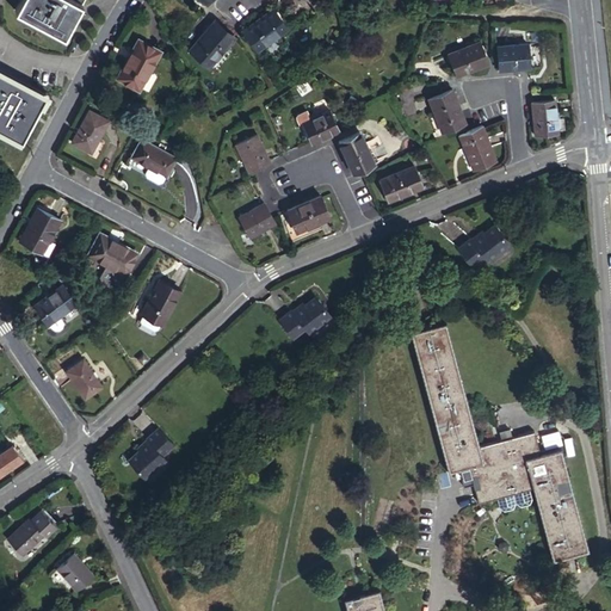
[(19,0),(14,10),(63,36),(81,2),(82,0),(19,0)]
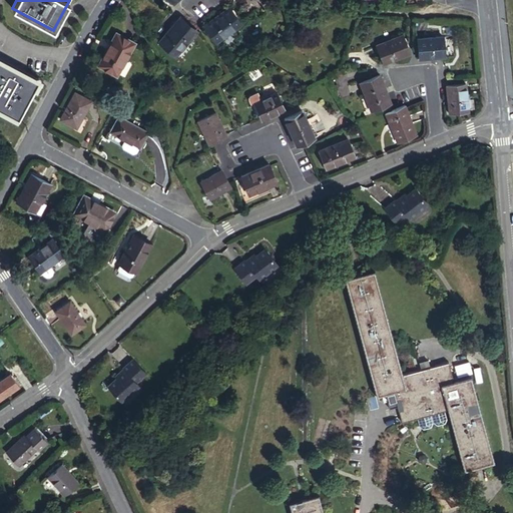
[(203,25),(214,41),(240,24),(228,8),(203,25)]
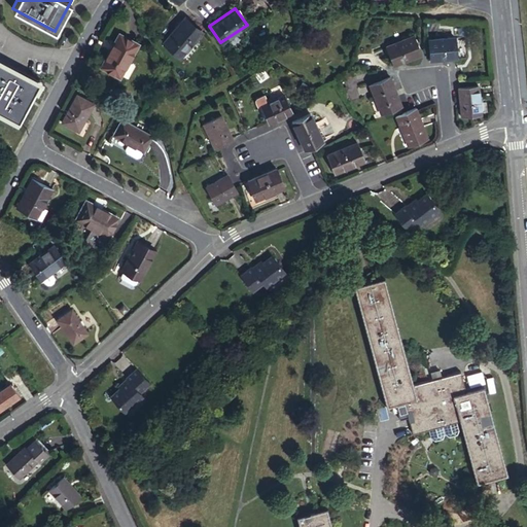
[(182,20),(163,45),(180,58),(200,34),(182,20)]
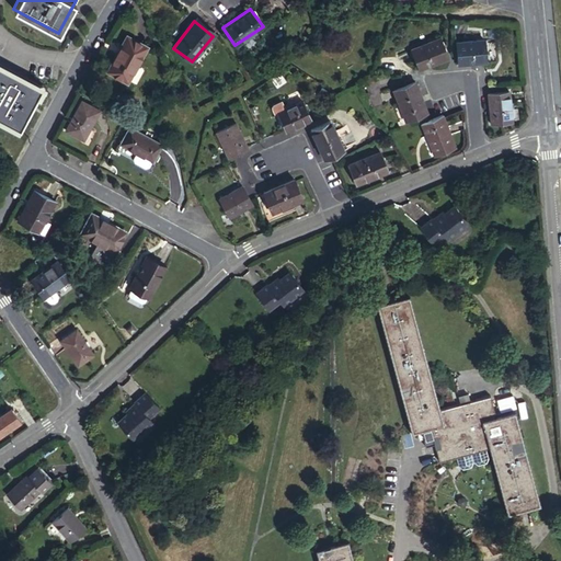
[(448,57),(441,38),(412,49),(420,69),(448,57)]
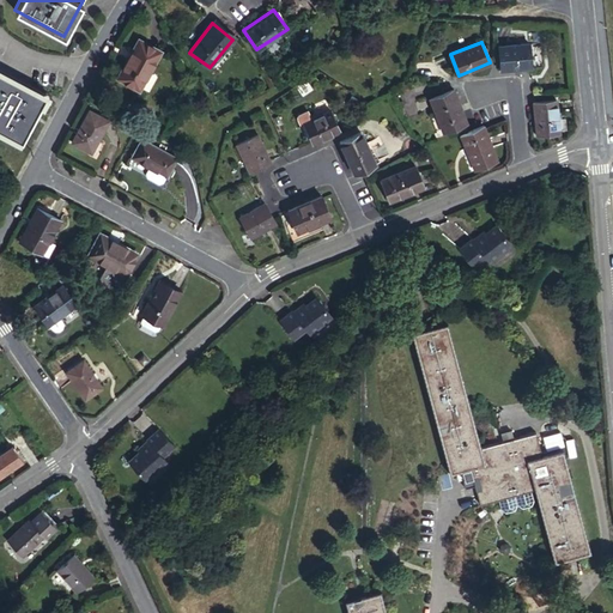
[(159,54),(139,43),(120,80),(140,91),(159,54)]
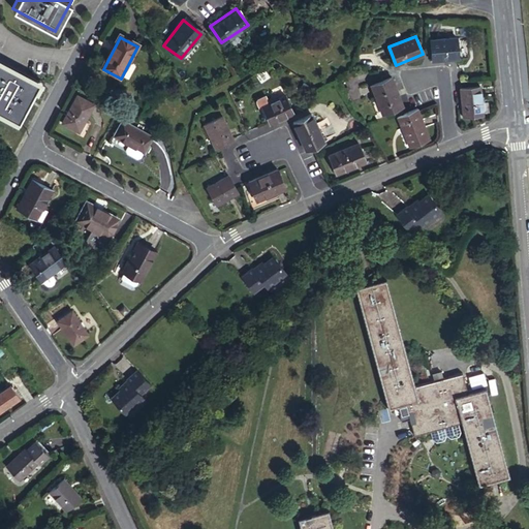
[(432,61),(458,58),(459,58),(457,37),(430,39),(431,51),(432,61)]
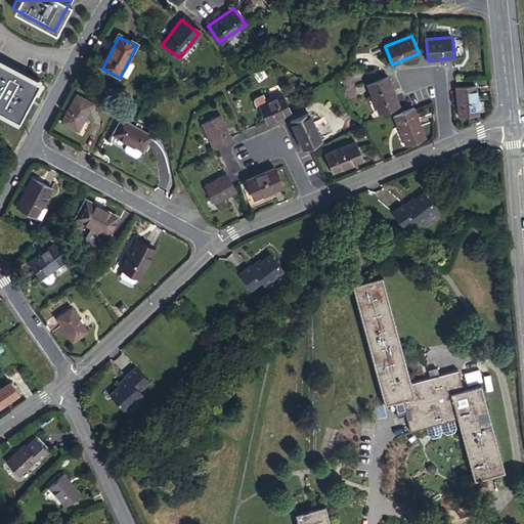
[(18,121),(39,85),(0,63),(0,112),(18,122),(18,121)]
